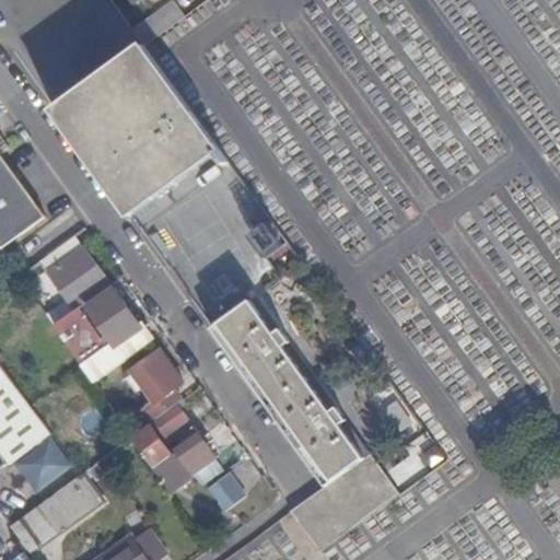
[(146,46),(183,18),(172,1),(131,30),(143,47),(146,46)]
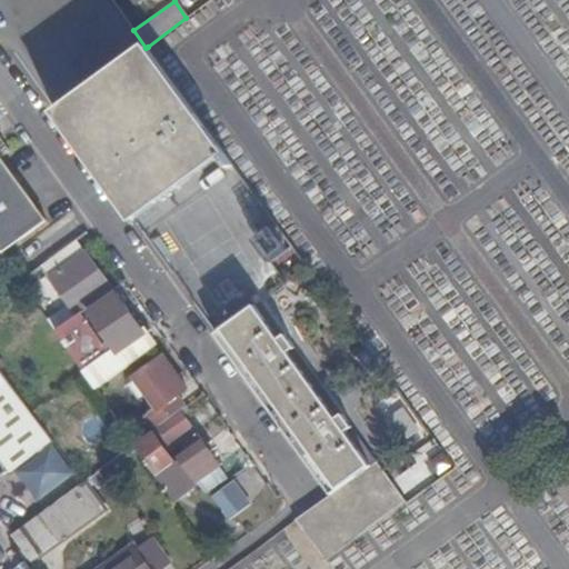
[(102,156),(142,211),(222,153),(143,49),(66,106),(102,156)]
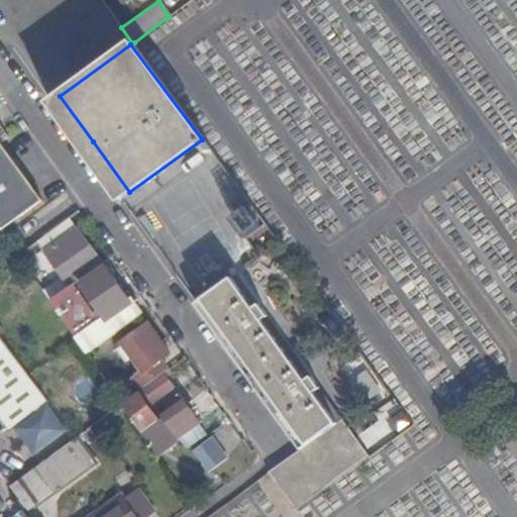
[(117,201),(129,192),(93,141),(60,96),(47,105),(117,201)]
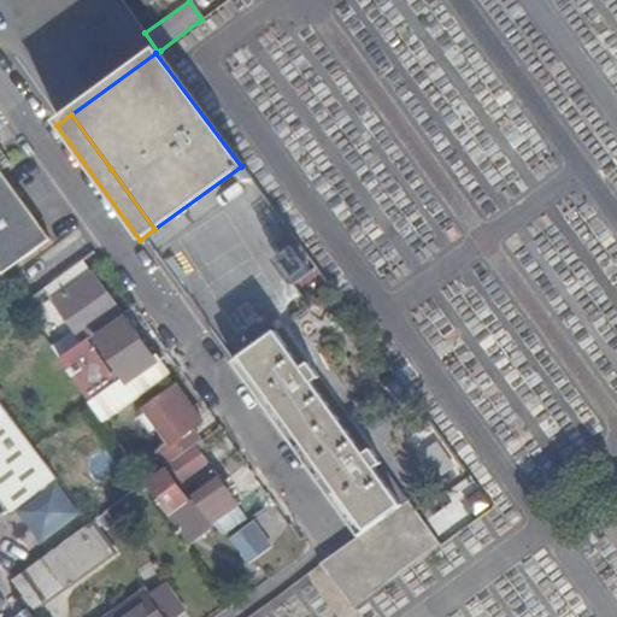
[(0,171),(1,174),(16,163),(0,140),(0,171)]
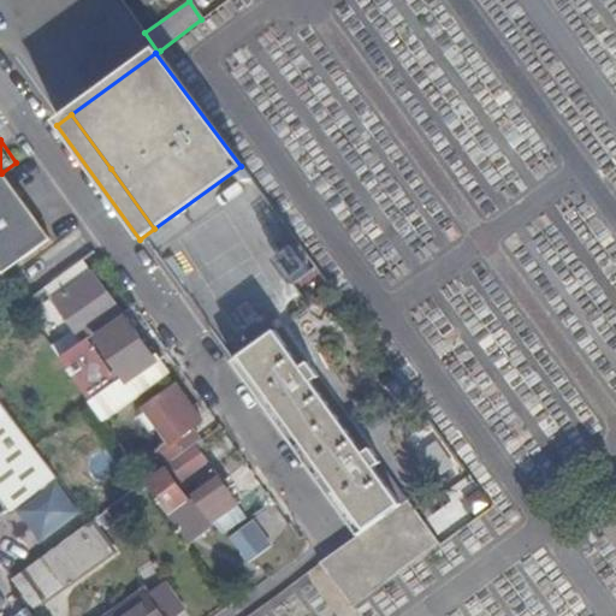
[(0,274),(1,277),(49,243),(1,173),(0,171),(0,274)]
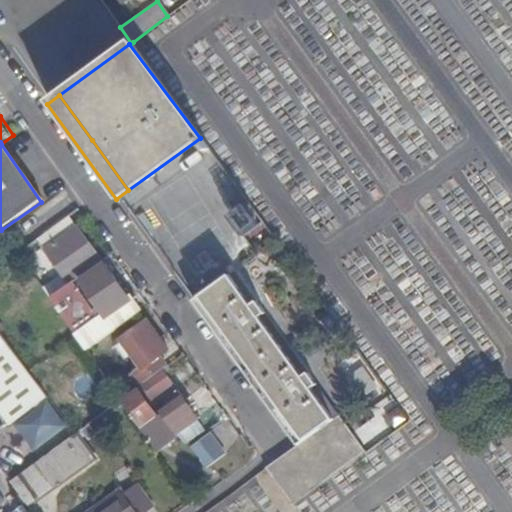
[(85,272),(101,260),(69,219),(39,241),(62,272),(77,262),(85,272)]
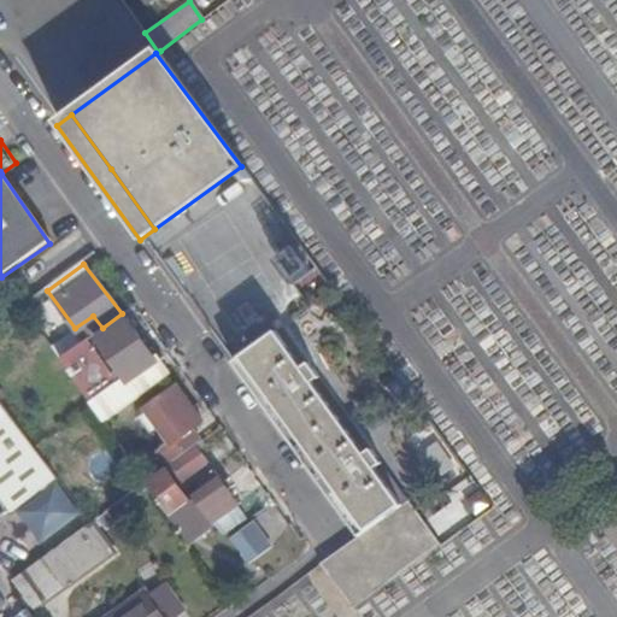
[(104,424),(166,378),(122,313),(103,328),(95,333),(116,362),(112,364),(123,380),(119,383),(87,340),(59,360),(104,424)]
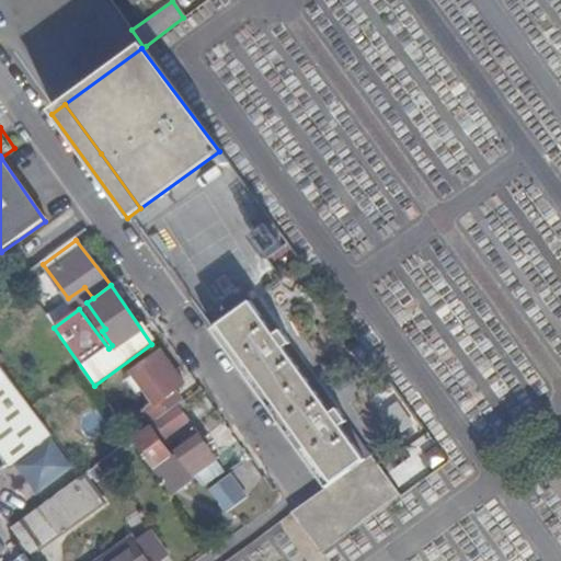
[(321,550),(334,540),(361,521),(367,516),(400,491),(371,451),(365,455),(304,370),(251,299),(222,320),(212,329),(292,437),(325,484),(315,492),(304,501),(293,510),(321,550)]
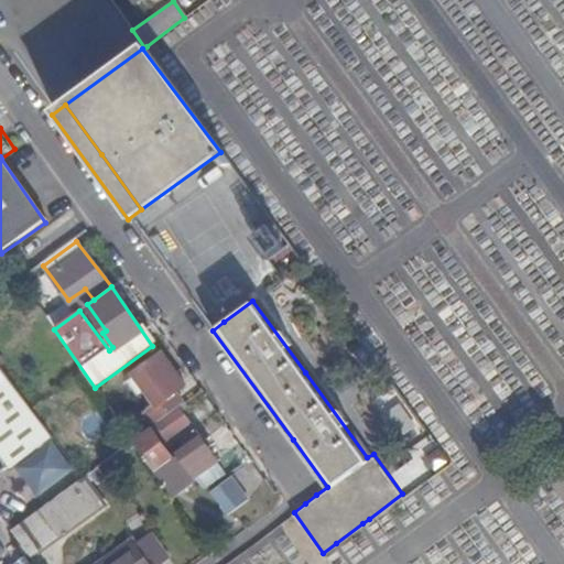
[(87,304),(79,311),(109,350),(112,347),(102,333),(106,331),(87,304)]
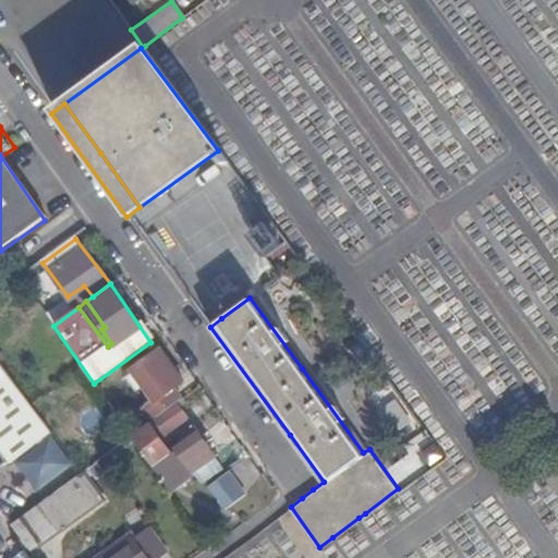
[(183,381),(160,351),(131,373),(154,403),(183,381)]
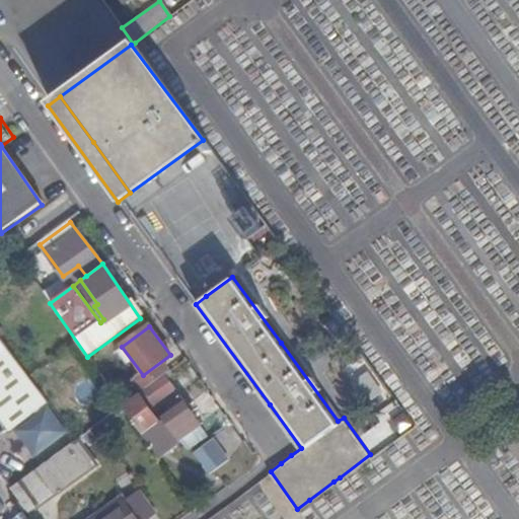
[(43,404),(47,402),(0,341),(0,420),(8,431),(33,412),(38,416),(46,410),(43,404)]
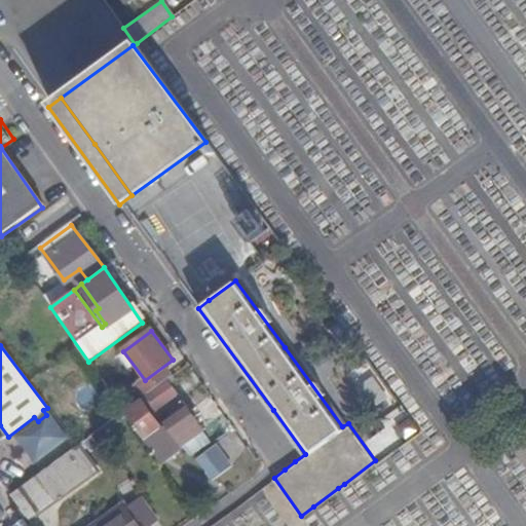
[(374,409),(391,400),(379,373),(361,382),(374,409)]
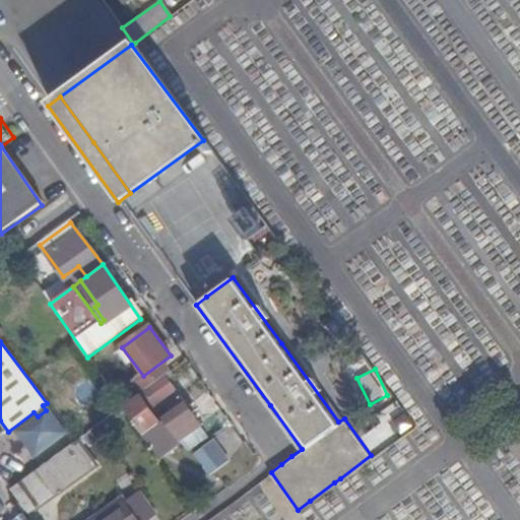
[(123,407),(143,437),(159,425),(150,410),(175,392),(165,378),(123,407)]
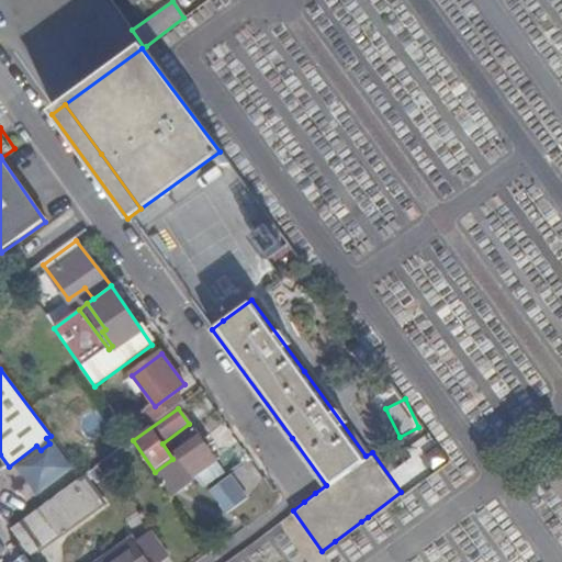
[(155,472),(171,494),(197,476),(195,475),(217,459),(195,429),(179,440),(186,449),(172,459),(155,472)]
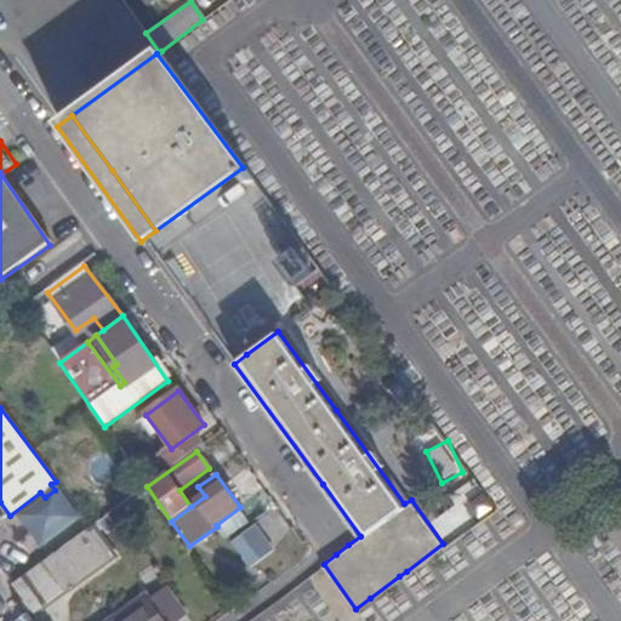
[(275,548),(255,520),(231,537),(251,567),(275,548)]
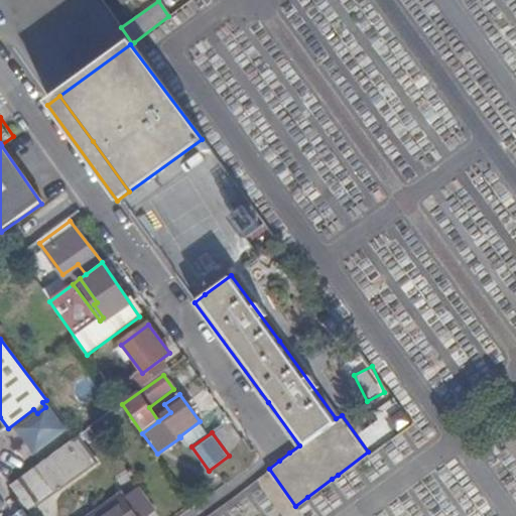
[(10,486),(29,512),(95,464),(76,438),(10,486)]
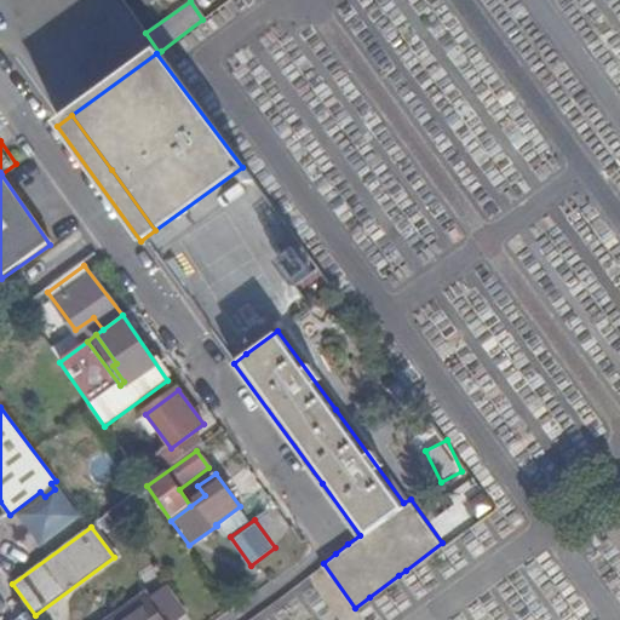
[(149,603),(161,619),(173,619),(179,616),(162,595),(149,603)]
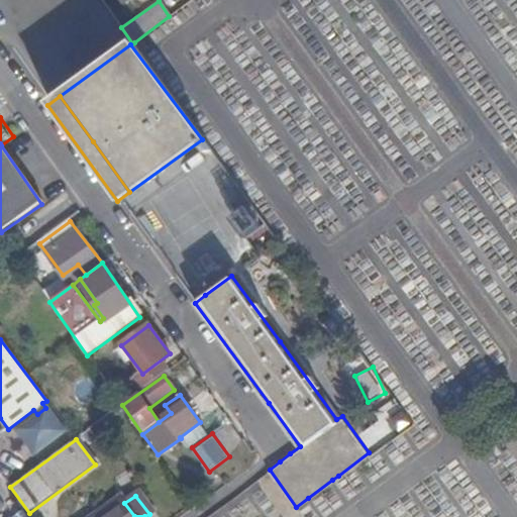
[(134,516),(124,503),(121,499),(96,516),(134,516)]
